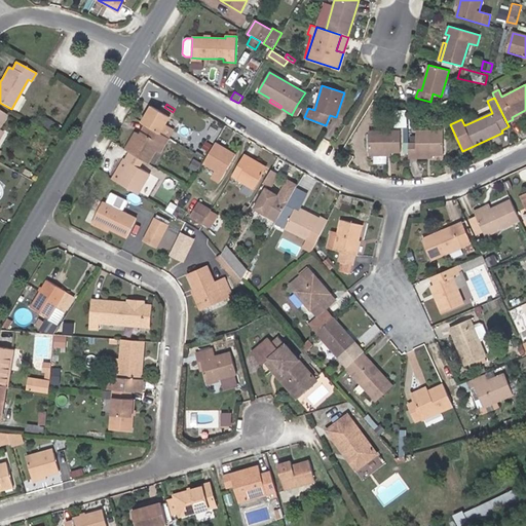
[(297,117),(302,108),(297,105),(292,114),(297,117)]
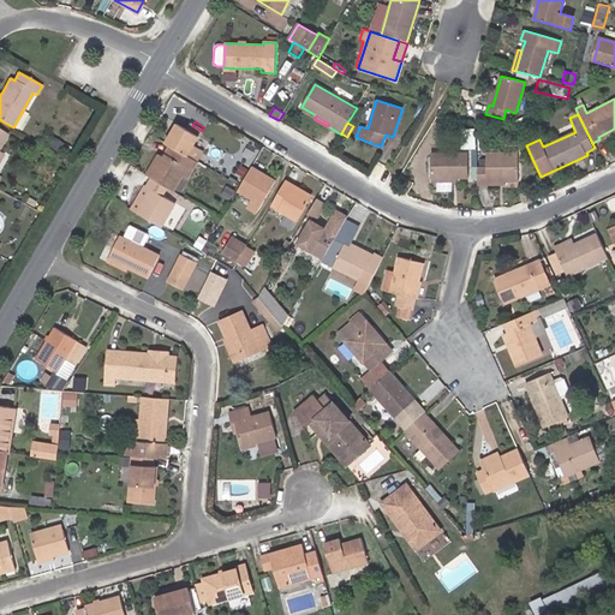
[(193,147),(202,131),(192,125),(189,130),(177,124),(166,143),(169,145),(187,156),(193,147)]
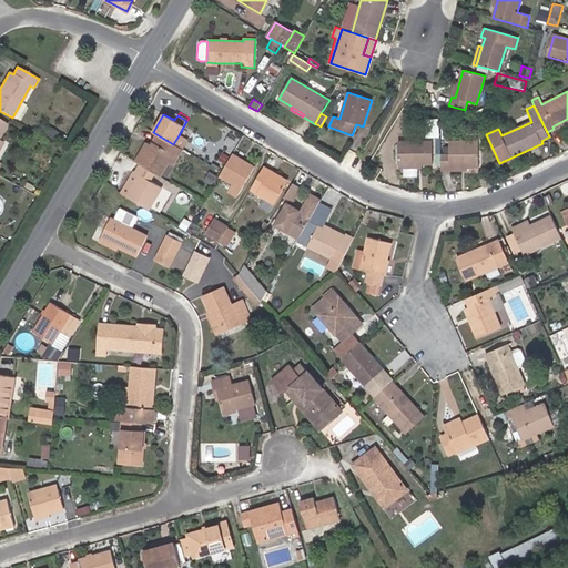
[(554,129),(567,122),(567,119),(553,127),(554,129)]
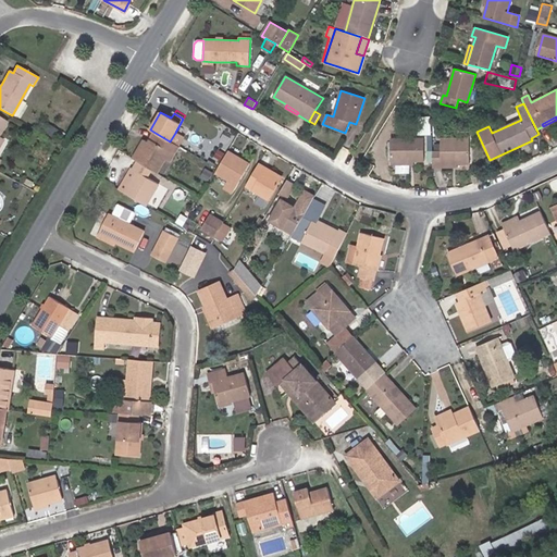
[(59,131),(48,124),(44,133),(53,139),(59,131)]
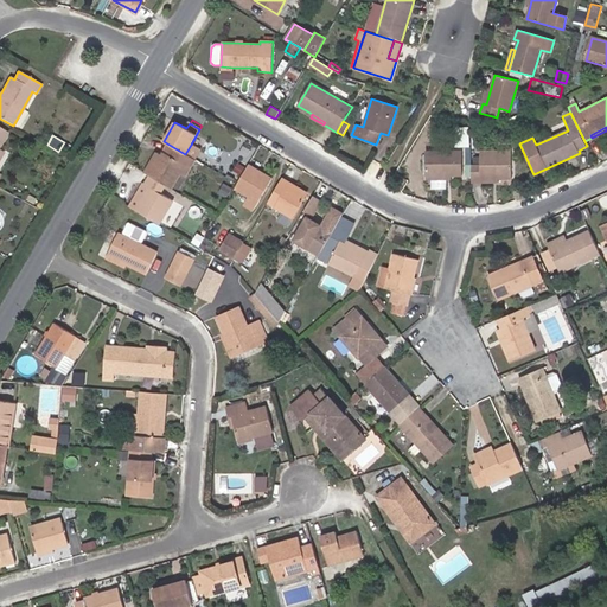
[(185,177),(195,160),(193,159),(185,154),(167,144),(161,155),(157,152),(145,173),(149,176),(165,185),(171,189),(180,173),(185,177)]
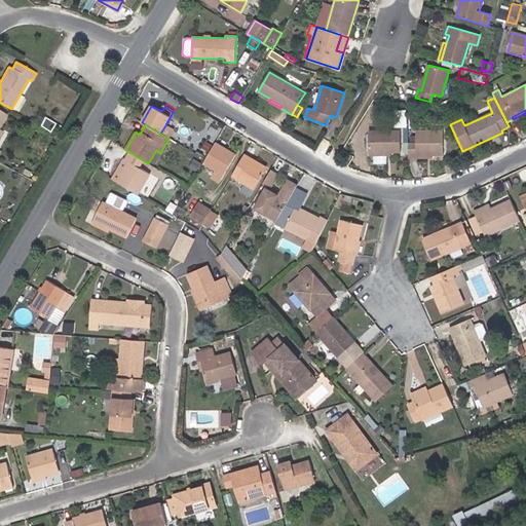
[(165,125),(160,134),(167,138),(173,129),(165,125)]
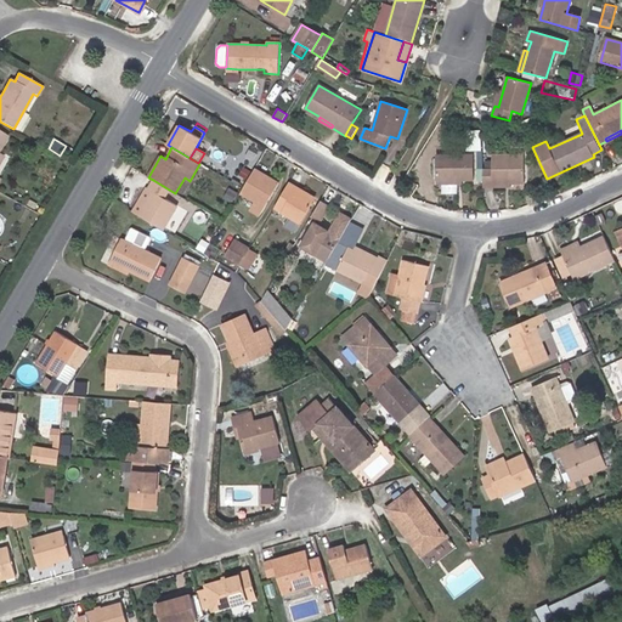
[(0,164),(0,173),(0,174),(11,158),(6,154),(0,164)]
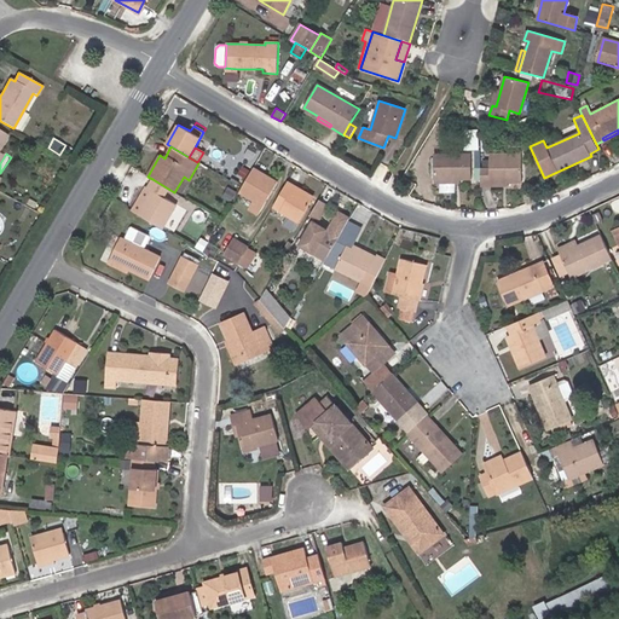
[(472,179),(472,154),(433,154),(434,179),(460,179),(472,179)]
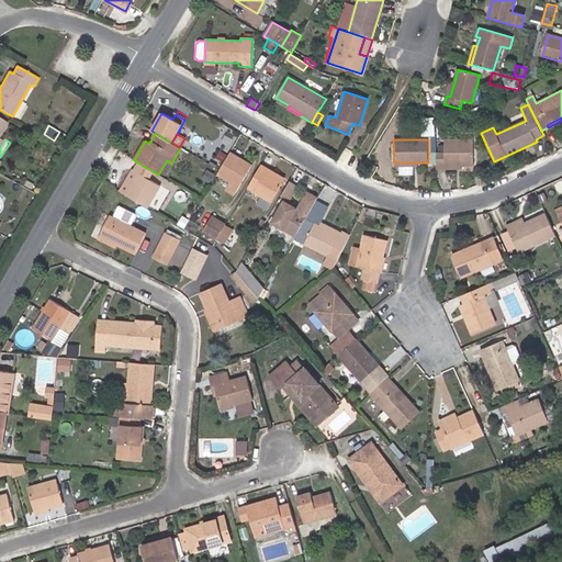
[(474,165),(474,139),(445,139),(445,145),(445,152),(438,153),(437,153),(437,169),(445,169),(445,165),(461,166),(474,165)]
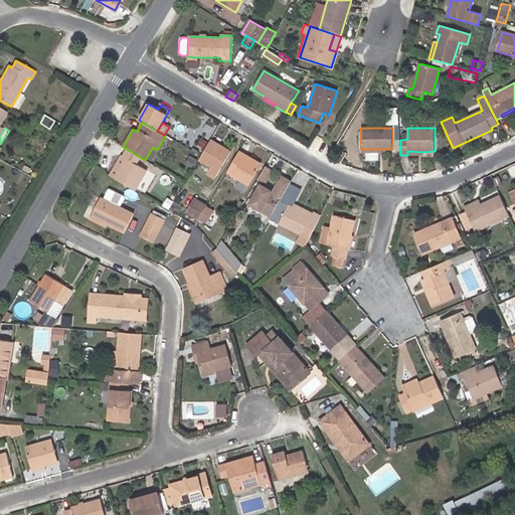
[(215,179),(231,152),(211,140),(201,156),(199,160),(210,167),(206,174),(215,179)]
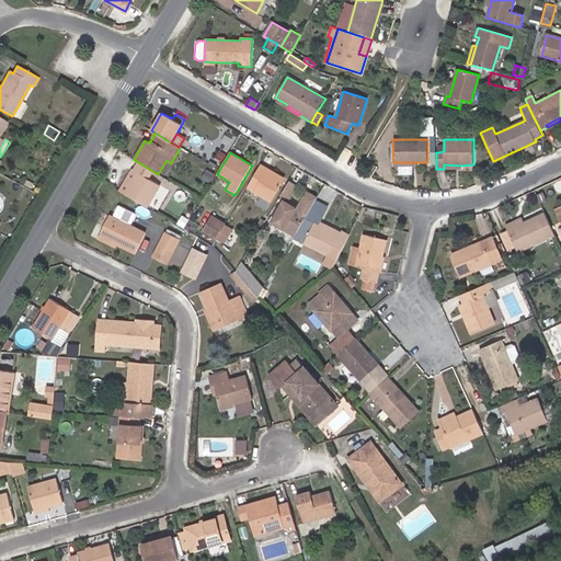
[(160,185),(149,179),(152,171),(138,162),(134,170),(133,169),(119,191),(147,207),(160,185)]
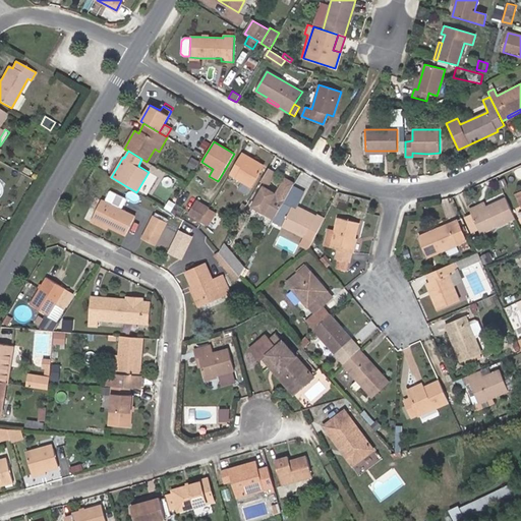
[(246,195),(262,170),(245,161),(248,157),(242,153),(229,174),(242,182),(237,189),(246,195)]
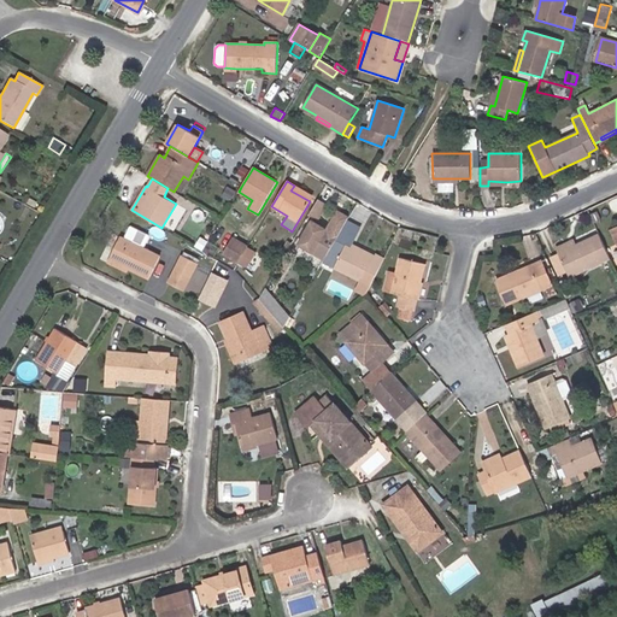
[(313,197),(294,186),(291,191),(310,201),(313,197)]
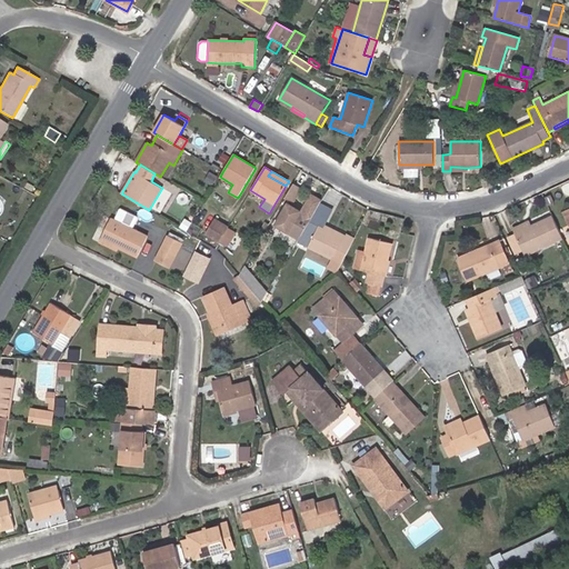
[(211,185),(217,177),(210,172),(205,181),(211,185)]
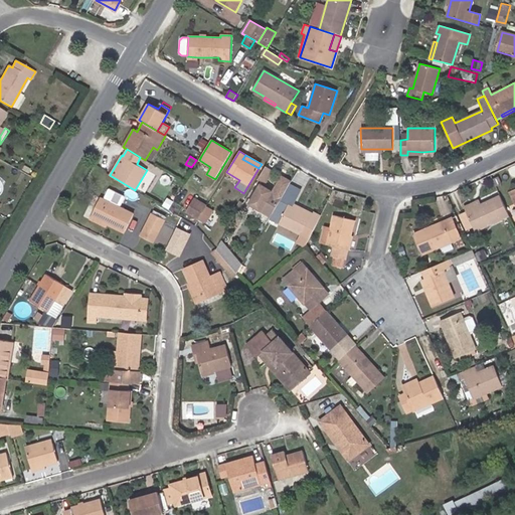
[(266,185),(274,171),(266,166),(258,179),(266,185)]
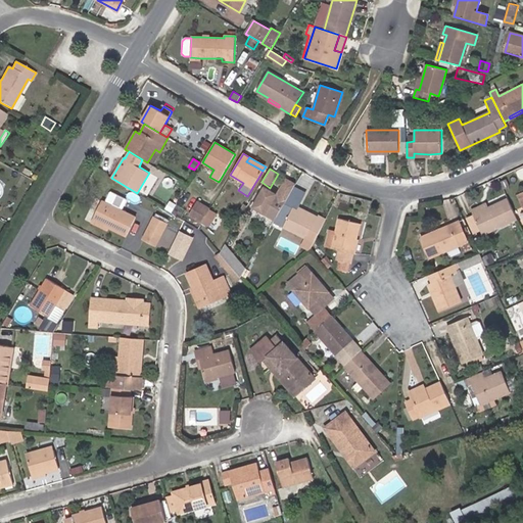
[(522,181),(522,176),(521,172),(514,175),(518,183),(522,181)]
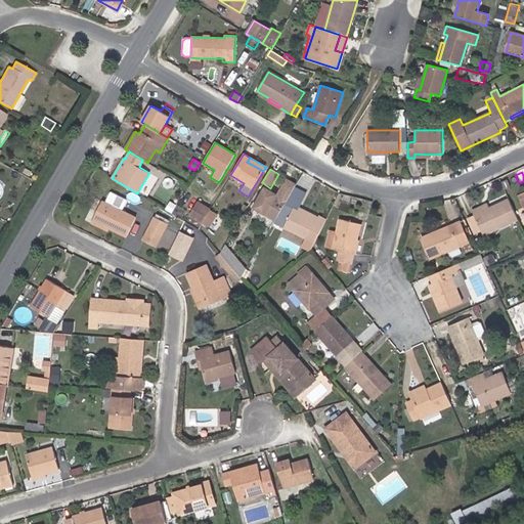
[(295,188),(296,185),(287,179),(277,195),(265,187),(254,208),(275,220),(276,218),(285,205),(287,202),(295,188)]
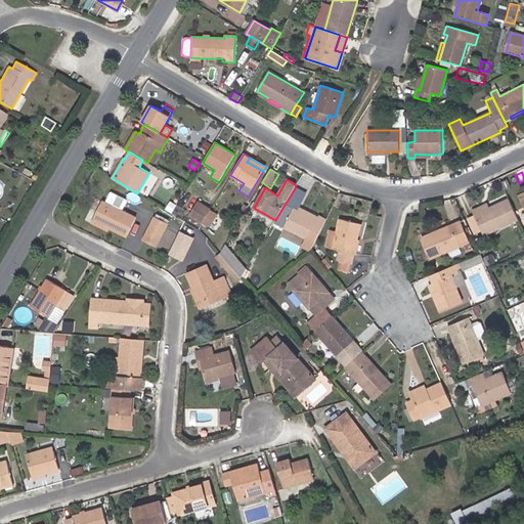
[(306,195),(295,188),(287,202),(294,207),(293,209),(316,221),(318,217),(299,208),(306,195)]
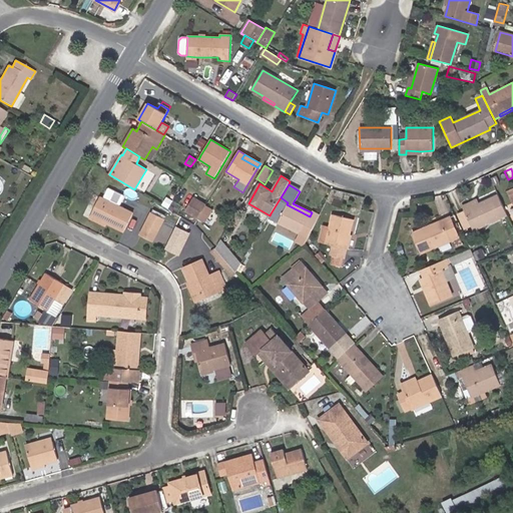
[(100,196),(91,215),(107,223),(124,231),(133,212),(119,206),(124,195),(112,190),(107,200),(100,196)]
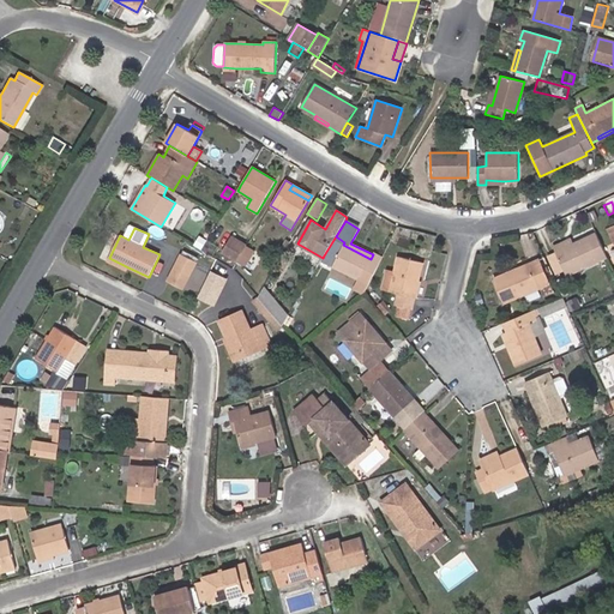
[(607,257),(596,234),(572,244),(557,251),(567,275),(607,257)]
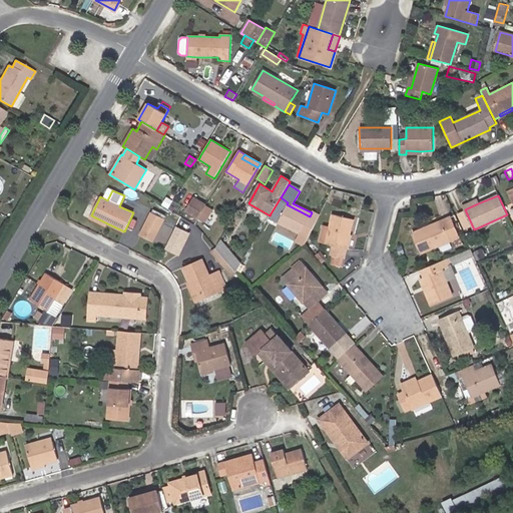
[(198,218),(206,204),(194,197),(186,211),(198,218)]
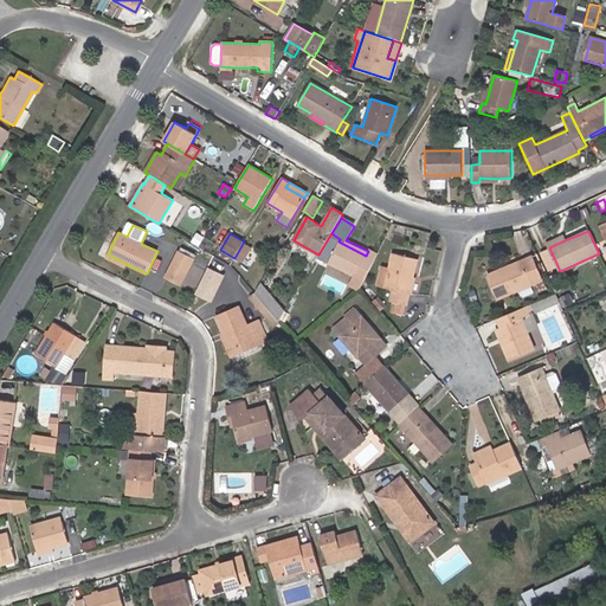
[(565,240),(562,236),(547,244),(549,247),(565,240)]
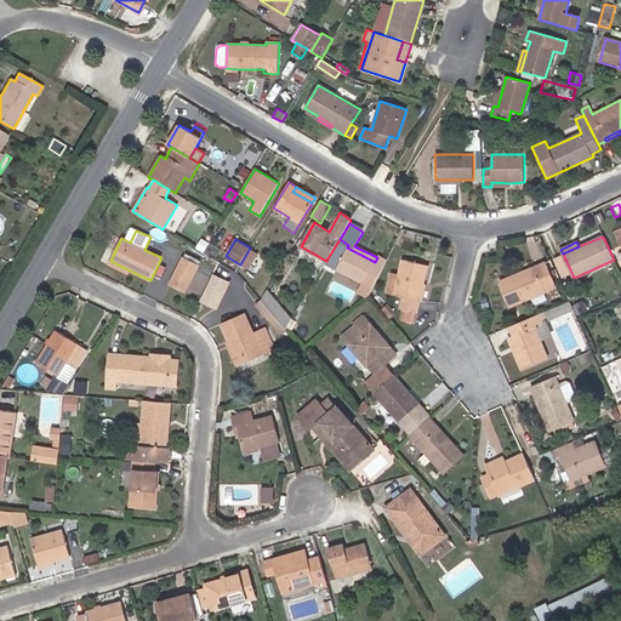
[(334,262),(343,246),(337,243),(328,258),(334,262)]
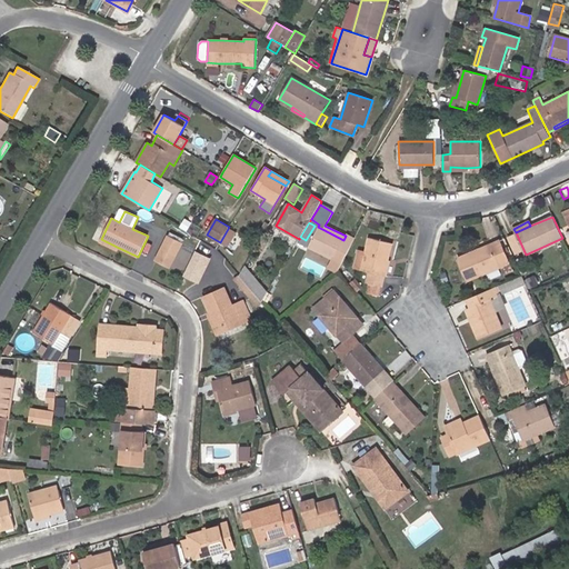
[(343,240),(318,227),(308,247),(333,260),(331,266),(339,270),(355,238),(347,235),(346,236),(343,240)]
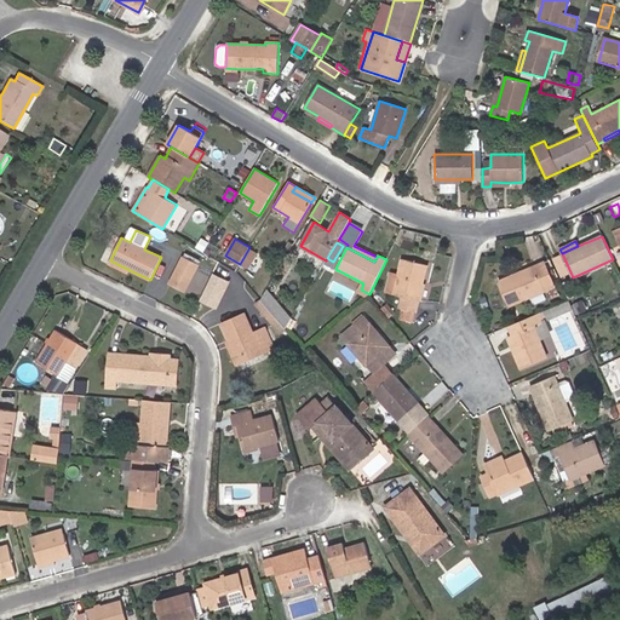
[(248,270),(258,253),(250,248),(240,265),(248,270)]
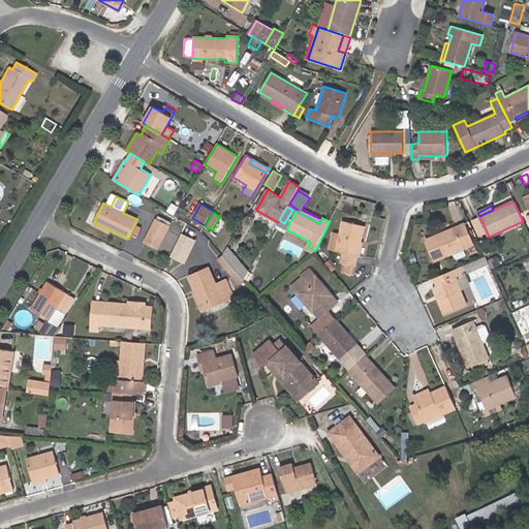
[(157,249),(169,225),(156,219),(145,243),(157,249)]
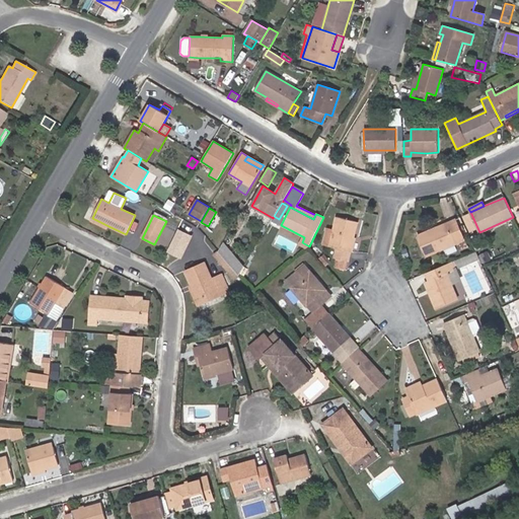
[(354,237),(358,222),(337,217),(334,229),(328,246),(336,248),(334,258),(337,258),(335,267),(347,270),(349,262),(352,251),(351,251),(354,237)]
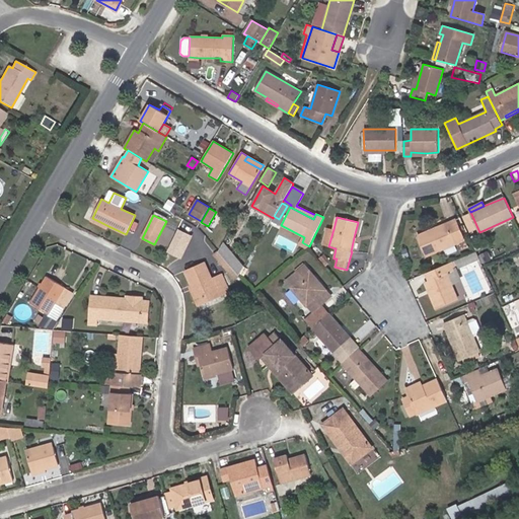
[(108,226),(92,218),(90,221),(107,229),(108,226)]
